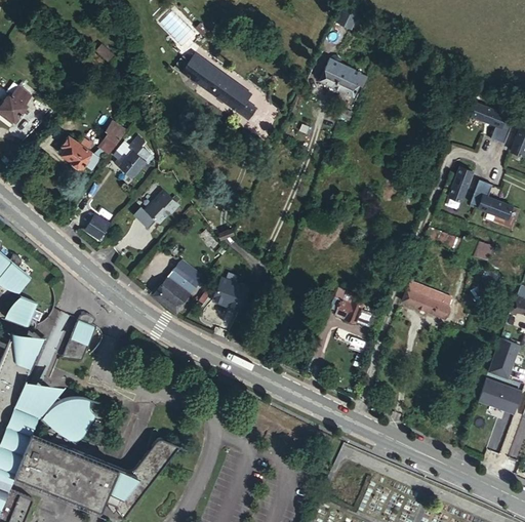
[(334,24),(351,32),(360,12),(344,4),(334,24)]
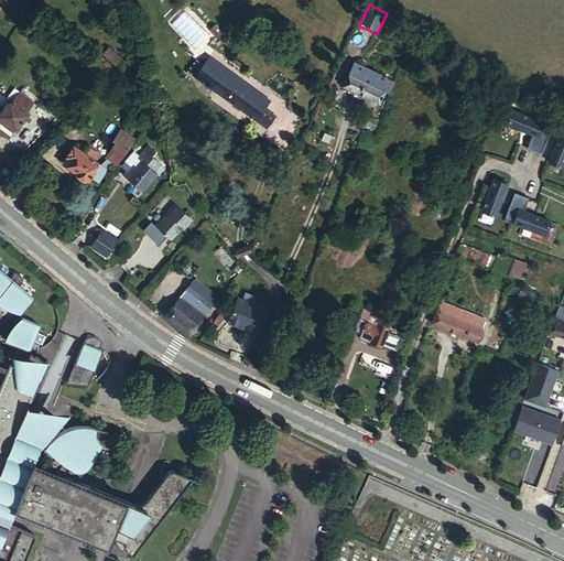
[(115,68),(122,60),(108,46),(100,54),(115,68)]
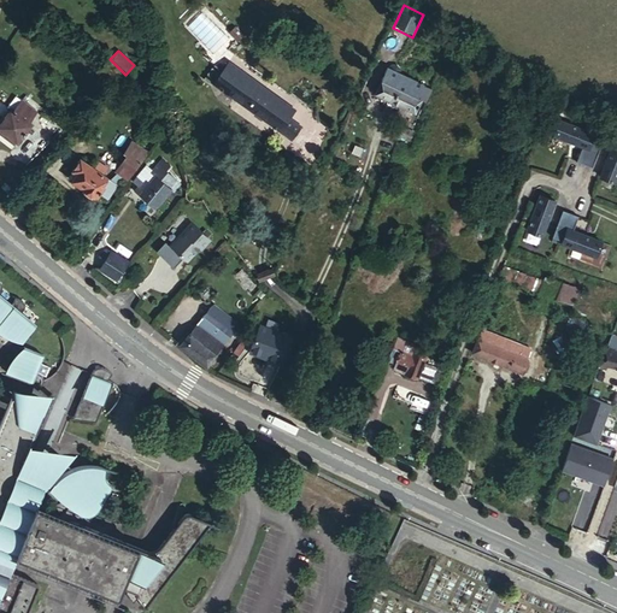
[(228,68),(215,88),(292,142),(300,131),(288,123),(294,113),(228,68)]
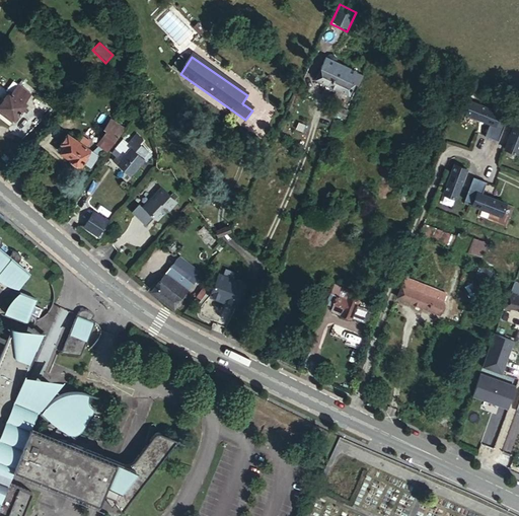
[(97,75),(104,67),(95,58),(88,67),(97,75)]
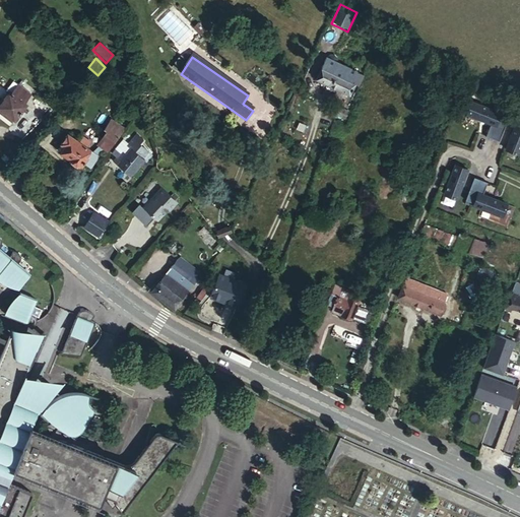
[(325,65),(316,82),(350,99),(358,82),(356,81),(360,75),(345,68),(342,73),(325,65)]
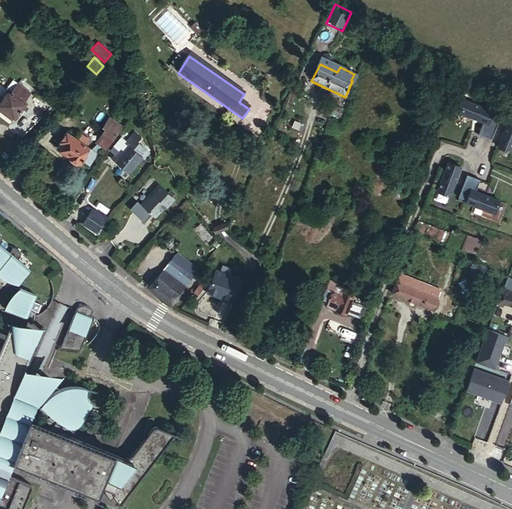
[(9,93),(0,105),(0,112),(16,124),(28,107),(25,105),(31,97),(17,86),(11,94),(9,93)]
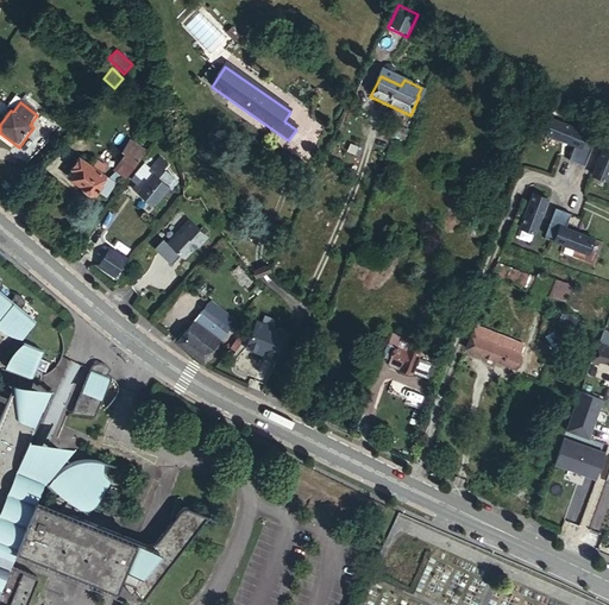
[(547,119),(547,133),(578,149),(583,132),(547,119)]
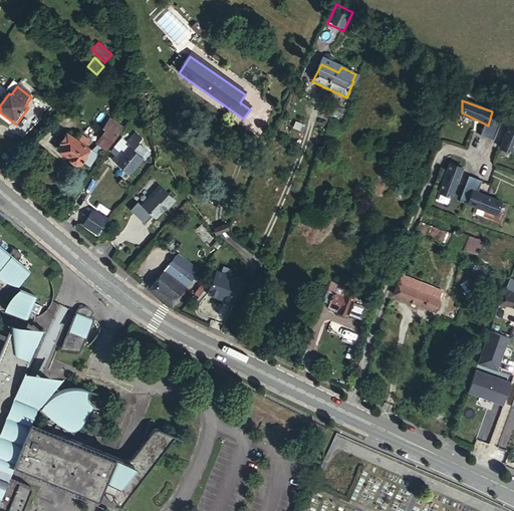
[(340,119),(343,112),(336,108),(332,115),(340,119)]
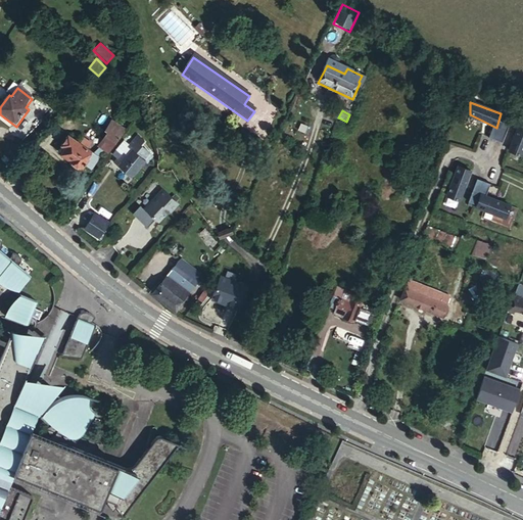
[(507,152),(522,157),(522,153),(522,124),(517,122),(507,152)]
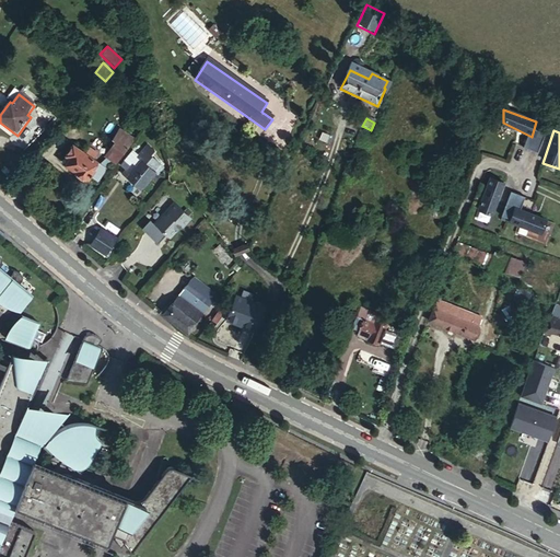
[(105,144),(113,150),(123,157),(131,143),(115,131),(105,144)]
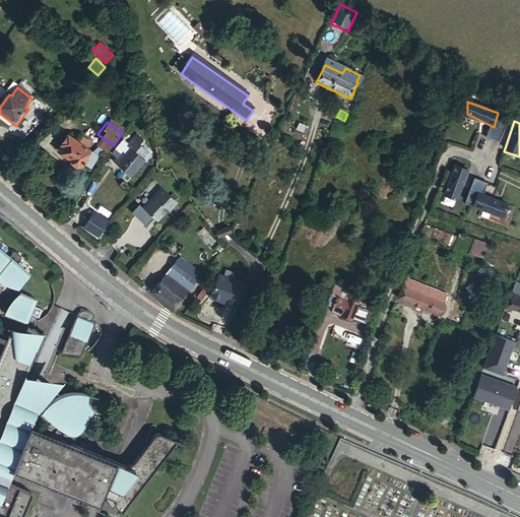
[(84,139),(80,144),(70,136),(64,145),(67,147),(62,156),(68,162),(69,165),(75,169),(77,168),(81,170),(89,157),(87,155),(90,151),(87,149),(91,143),(84,139)]
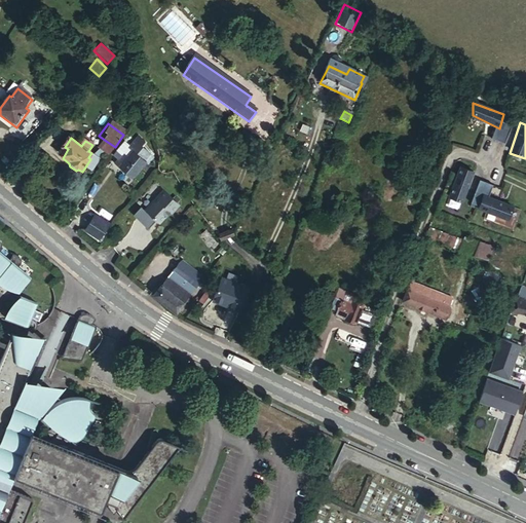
[(115,147),(106,141),(98,151),(107,158),(115,147)]
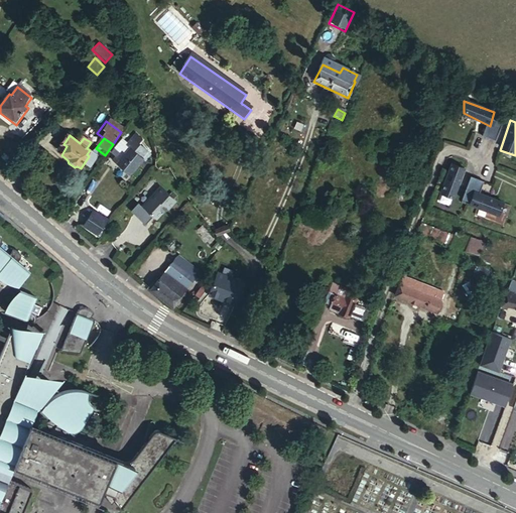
[(132,142),(128,147),(127,148),(128,150),(123,156),(120,154),(116,160),(118,162),(115,166),(130,178),(142,163),(141,162),(147,156),(132,142)]
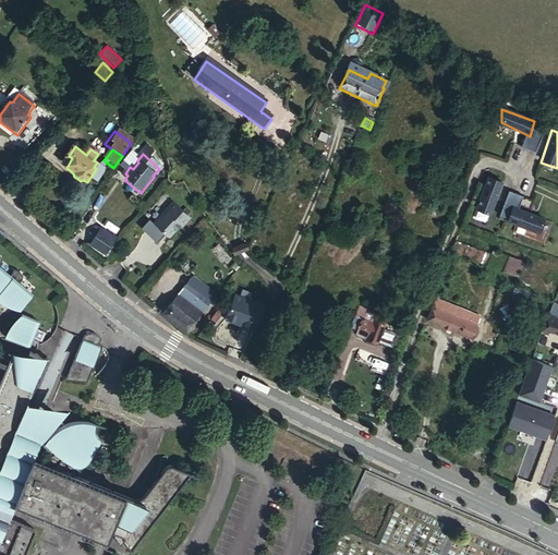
[(137,160),(138,159),(133,155),(126,164),(130,167),(133,169),(138,163),(137,160)]
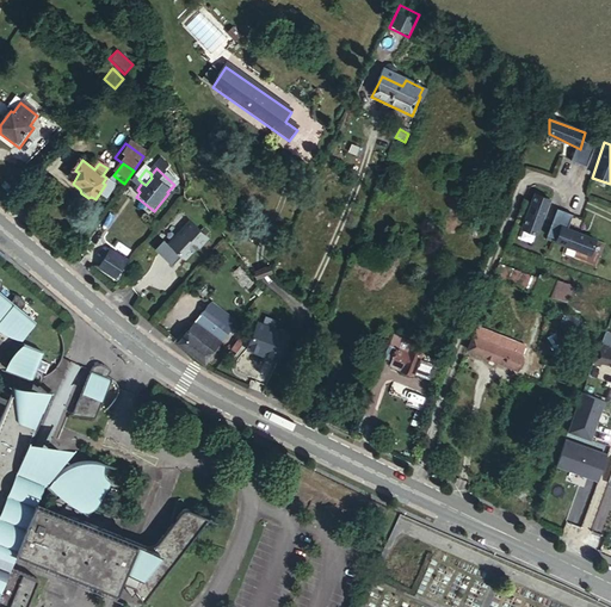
[(519,225),(532,230),(551,199),(536,198),(519,225)]
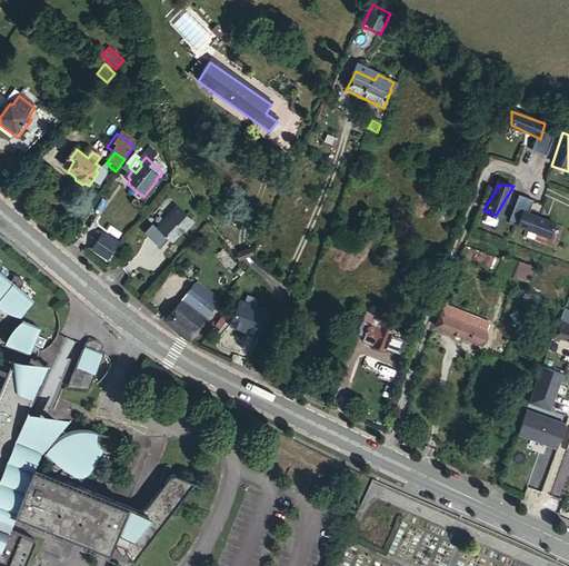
[(191,227),(175,210),(153,231),(169,247),(181,235),(182,236),(191,227)]
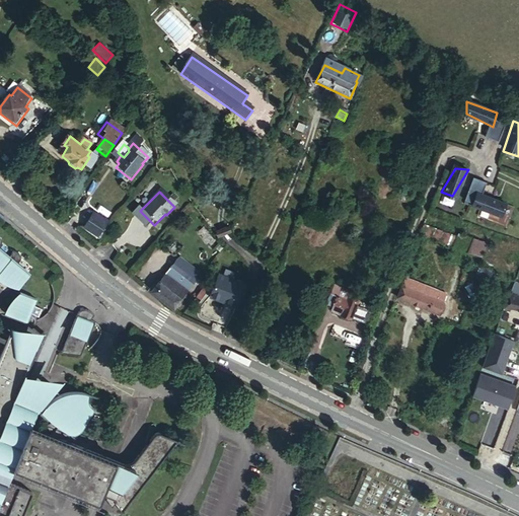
[(478,193),(471,204),(502,218),(509,205),(478,193)]
